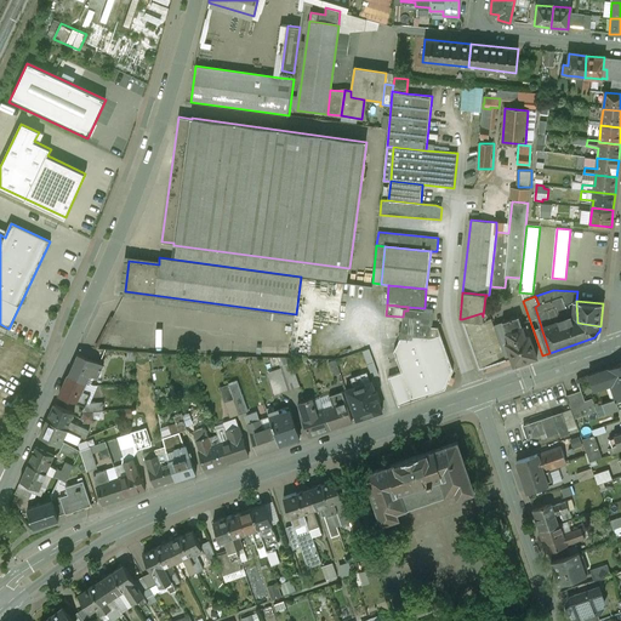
[(425,308),(408,307),(408,311),(404,311),(403,317),(400,339),(412,339),(412,336),(431,337),(431,328),(433,309),(425,308)]
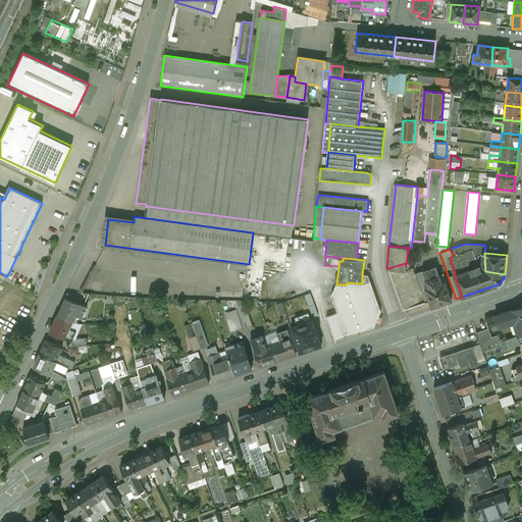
[(405,263),(388,268),(404,309),(419,304),(407,270),(406,266),(405,263)]
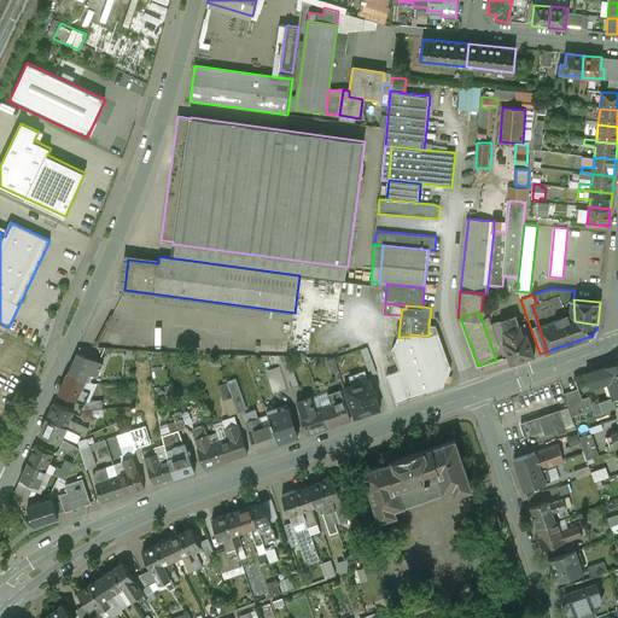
[(517,315),(500,320),(507,340),(503,342),(508,356),(511,363),(535,356),(526,333),(524,334),(517,315)]
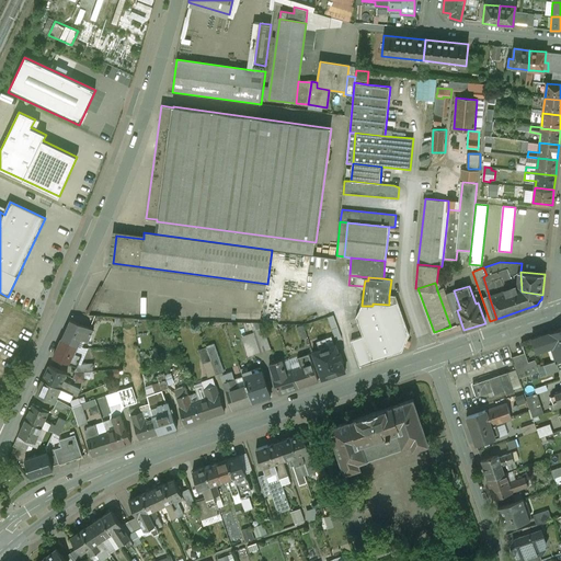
[(446,294),(444,288),(437,290),(450,327),(457,324),(451,311),(446,294)]
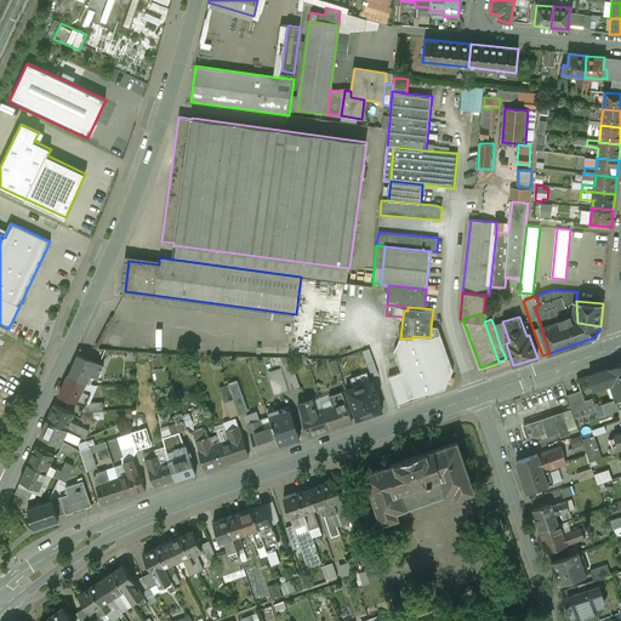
[(502,322),(494,325),(500,345),(506,343),(510,342),(502,322)]
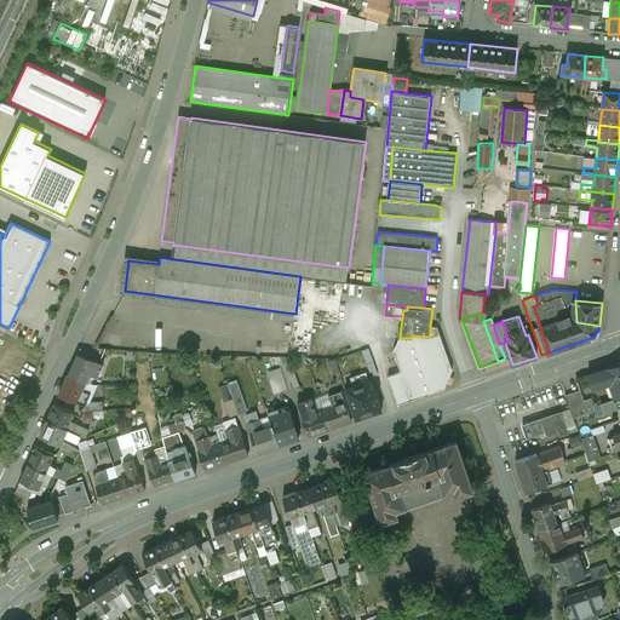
[(430,337),(412,336),(412,338),(400,338),(394,350),(401,372),(388,377),(397,405),(443,388),(452,369),(437,327),(430,327),(430,337)]
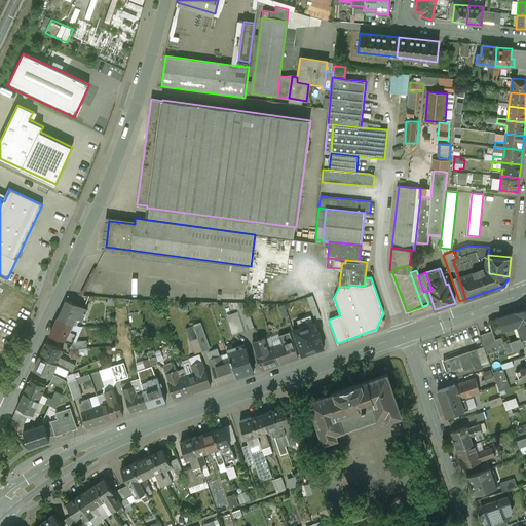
[(433,303),(428,291),(423,292),(428,304),(433,303)]
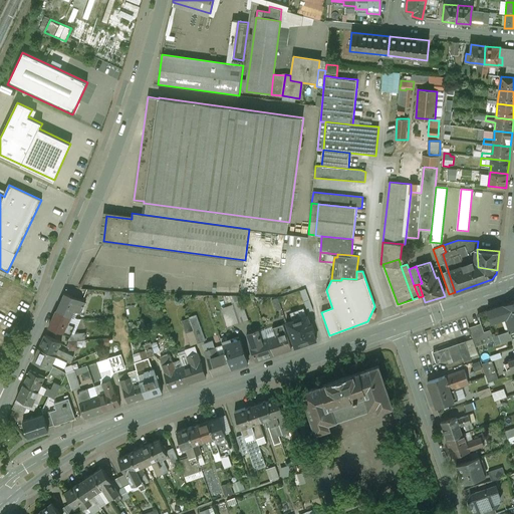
[(313,310),(305,289),(300,290),(307,312),(313,310)]
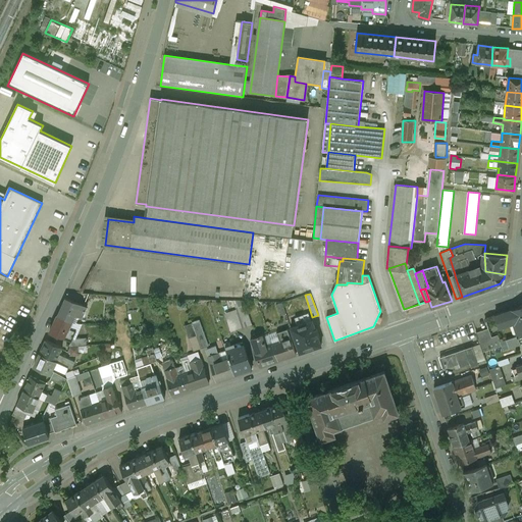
[(79,305),(65,300),(57,316),(71,322),(74,315),(79,305)]
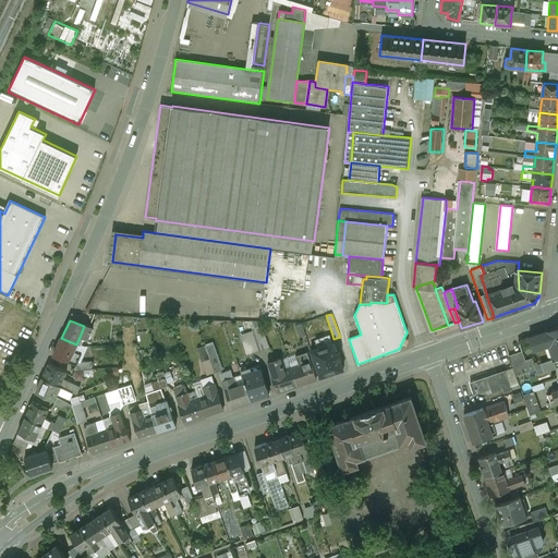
[(302,324),(295,326),(300,337),(305,336),(302,324)]
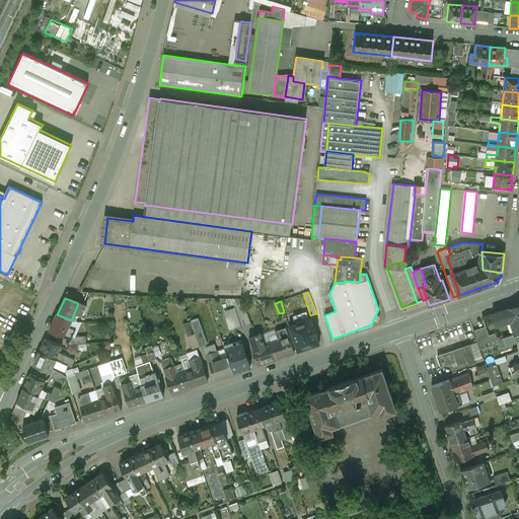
[(85,305),(78,303),(74,313),(80,315),(85,305)]
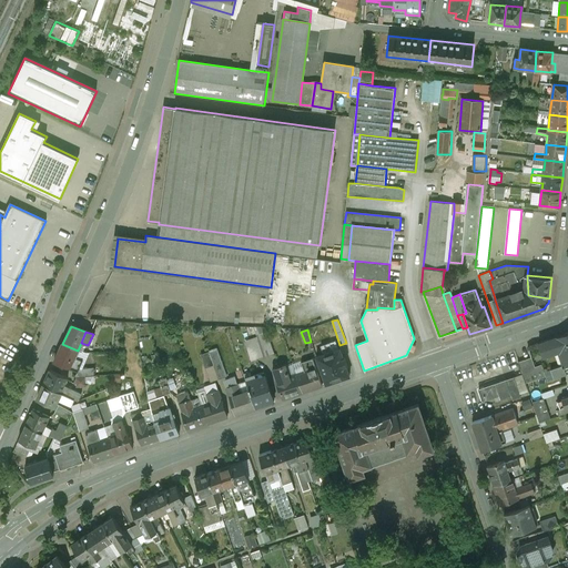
[(567,333),(557,337),(563,351),(564,355),(561,355),(563,361),(565,359),(567,364),(567,333)]
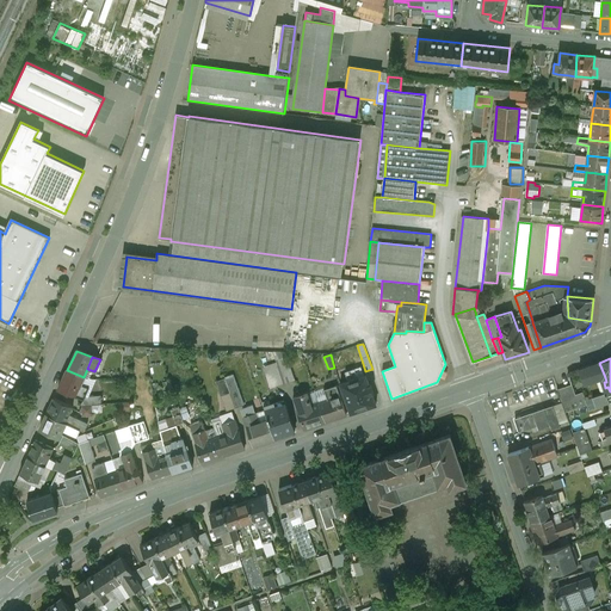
[(599,363),(579,369),(584,384),(605,377),(599,363)]
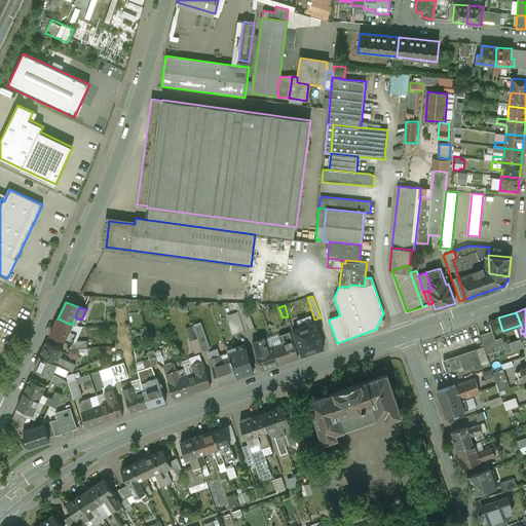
[(250,314),(239,317),(245,330),(254,327),(250,314)]
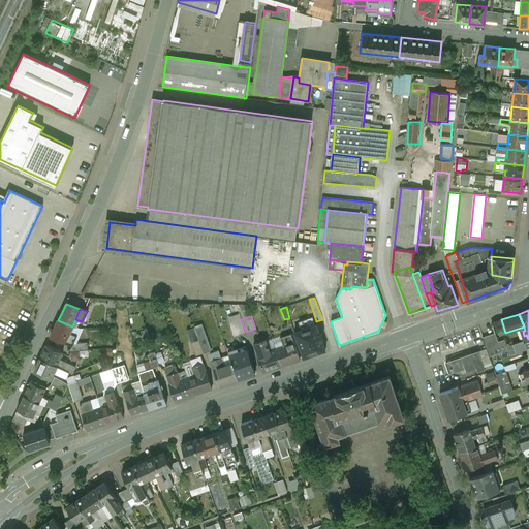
[(307,318),(300,321),(302,329),(309,327),(307,318)]
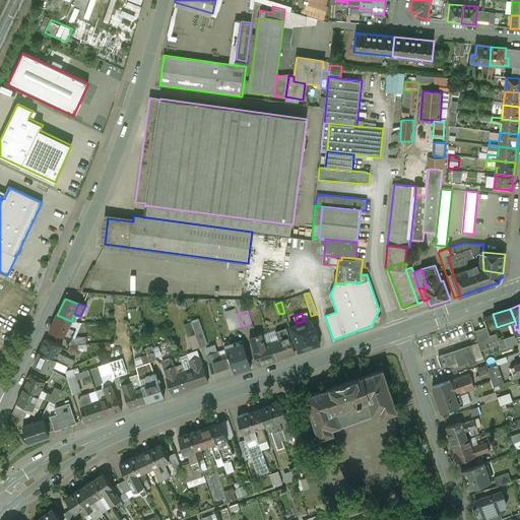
[(237,314),(226,317),(231,330),(242,326),(237,314)]
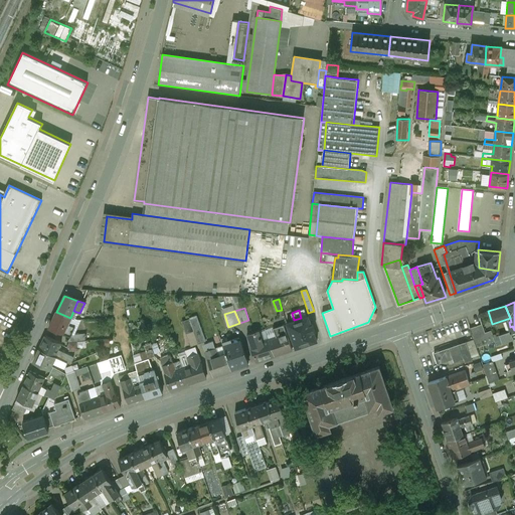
[(70,318),(56,312),(49,329),(63,334),(67,324),(70,318)]
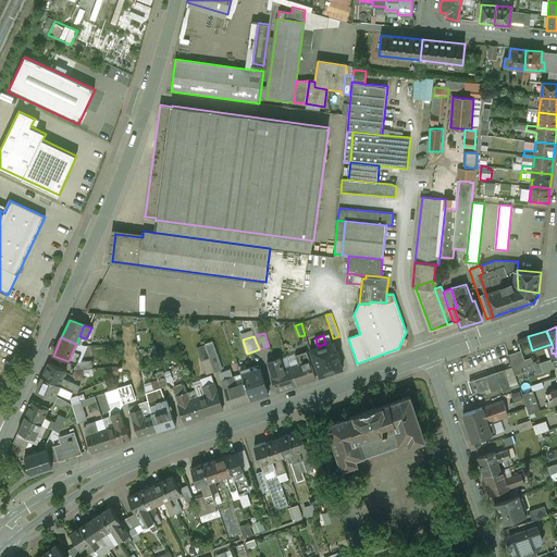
[(318,346),(310,349),(319,376),(343,368),(339,358),(341,358),(337,350),(336,350),(333,341),(325,344),(318,346)]
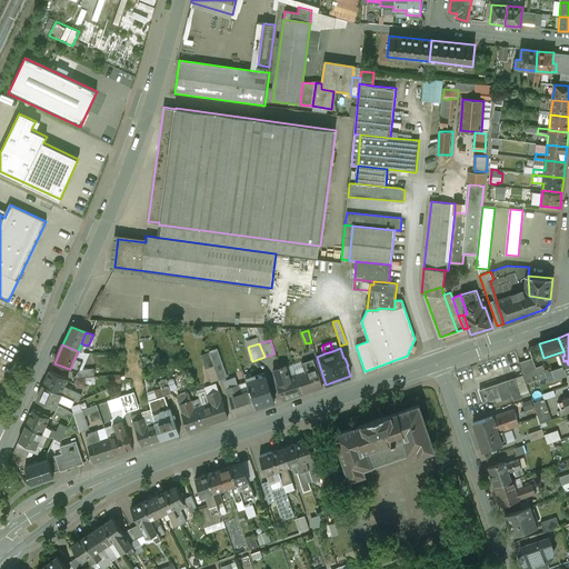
[(218,351),(210,353),(213,366),(215,366),(222,363),(218,351)]
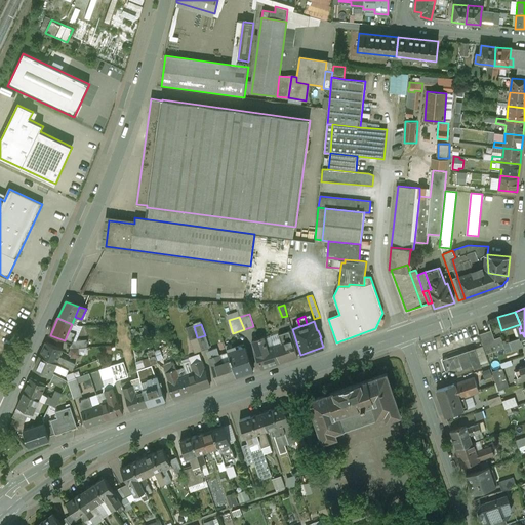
[(75,333),(69,330),(65,340),(71,344),(75,333)]
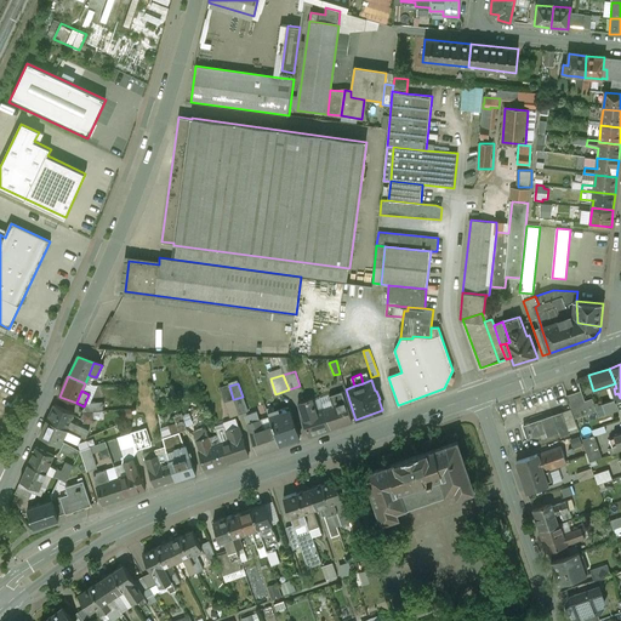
[(341,392),(330,396),(332,405),(345,402),(341,392)]
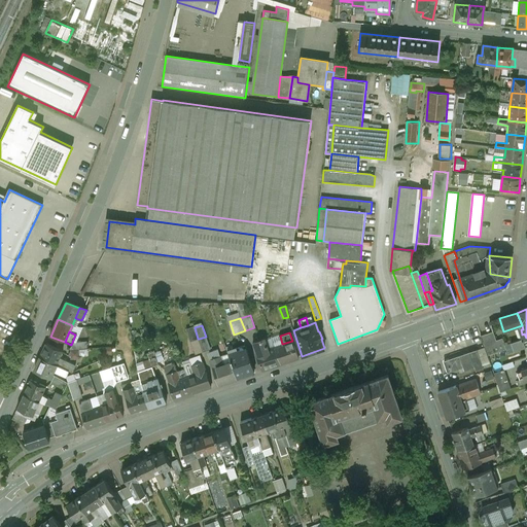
[(493,332),(481,337),(488,355),(494,353),(492,346),(497,344),(493,332)]
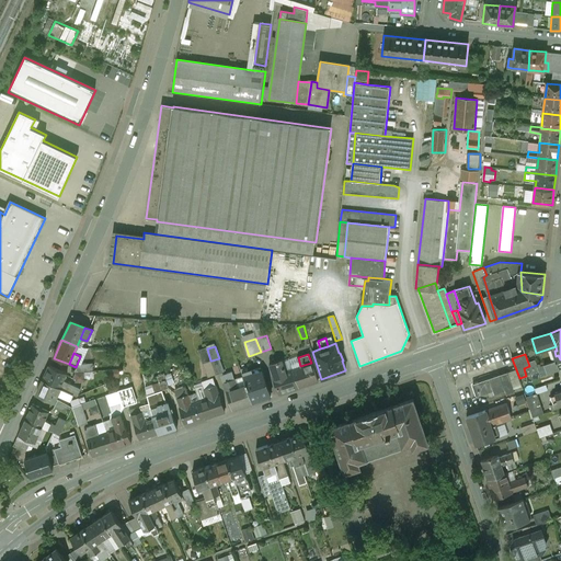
[(224,371),(219,358),(212,361),(216,375),(224,371)]
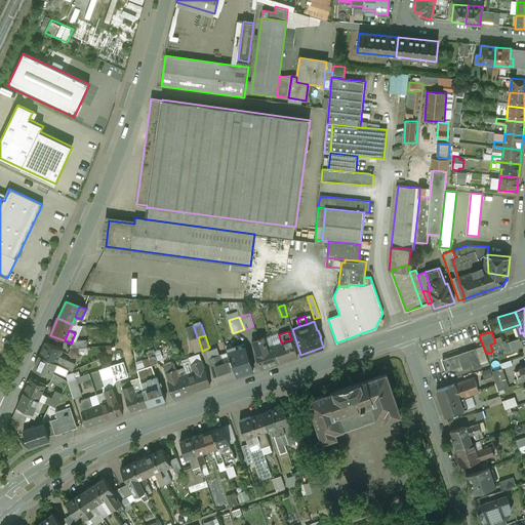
[(264,335),(251,339),(255,352),(268,348),(268,347),(264,335)]
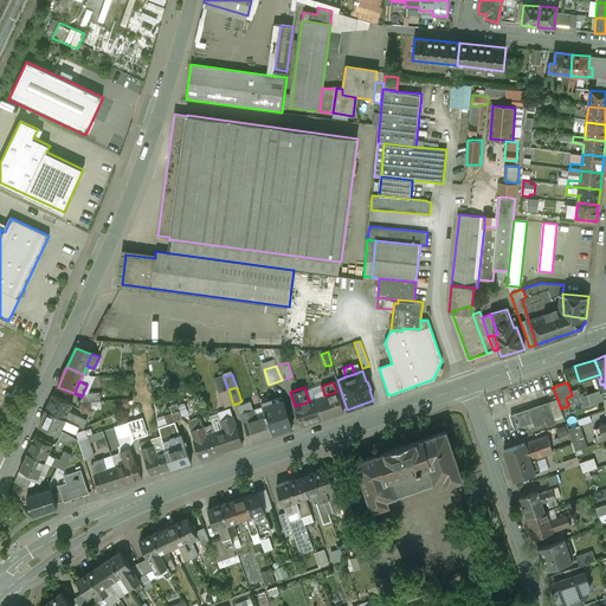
[(605,388),(587,394),(591,404),(605,399),(605,398),(605,388)]
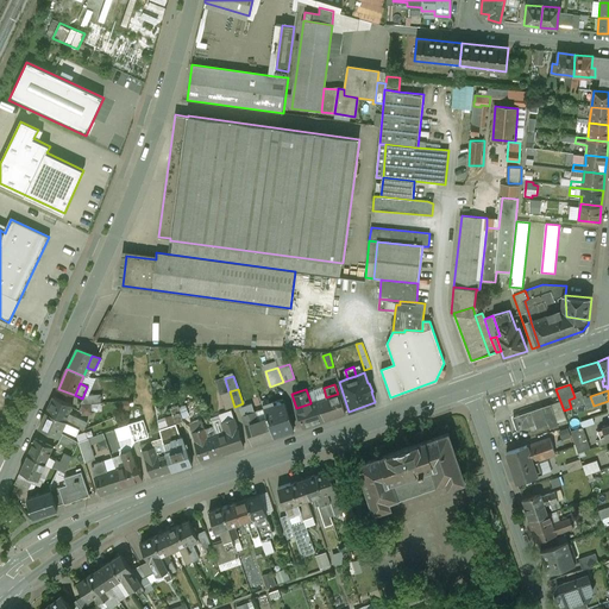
[(228,391),(220,394),(225,409),(234,407),(230,391),(228,391)]
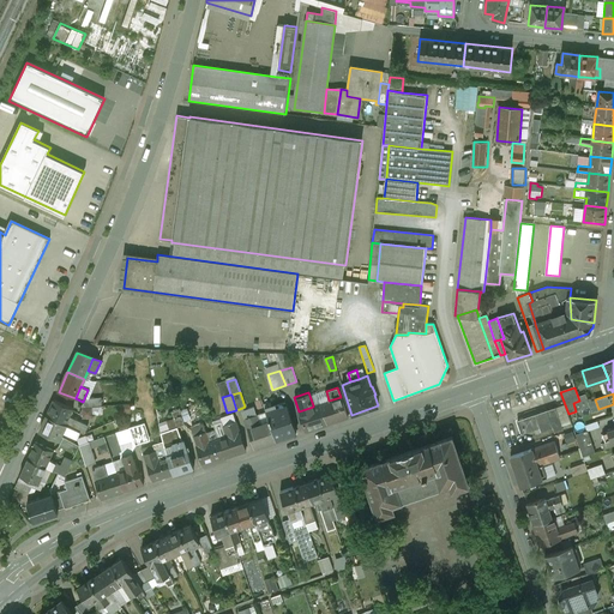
[(329,401),(320,404),(326,423),(347,416),(341,397),(329,401)]
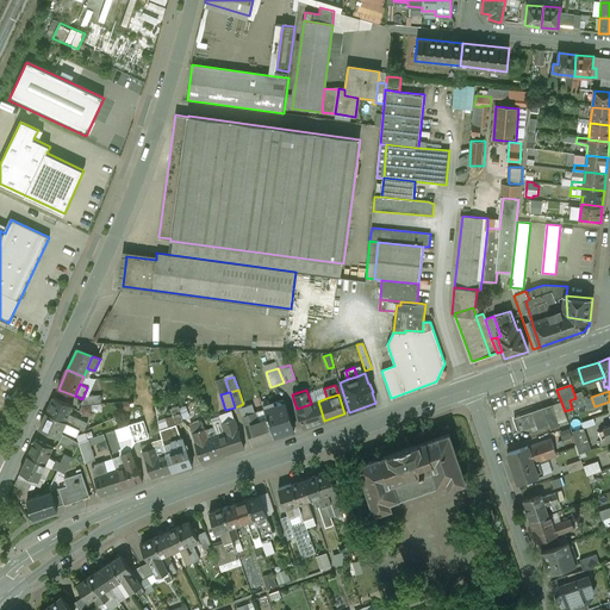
[(72,406),(54,399),(47,414),(64,422),(68,415),(72,406)]
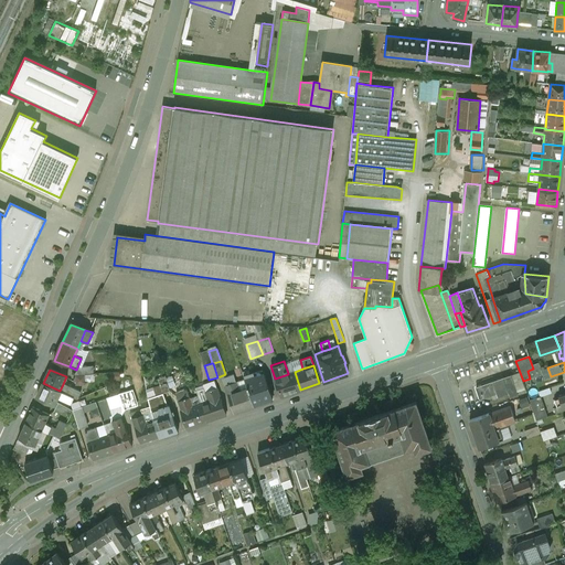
[(273,398),(263,370),(251,374),(252,377),(245,380),(247,388),(254,405),(273,398)]
